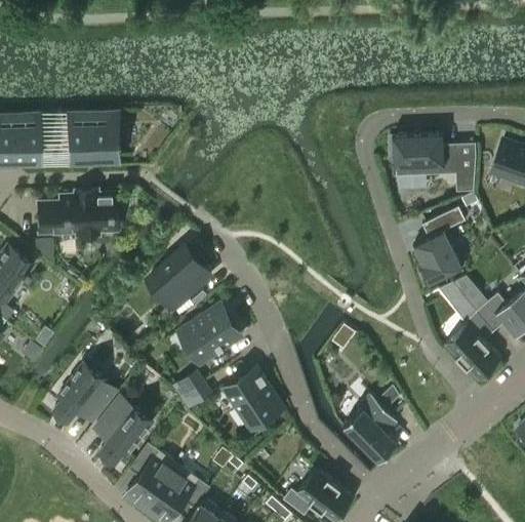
[(115,125),(67,126),(68,159),(111,158),(110,143),(115,143),(115,125)]
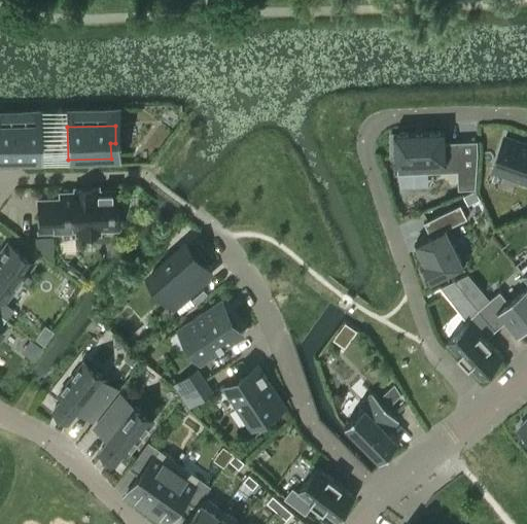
[(0,161),(39,161),(38,128),(0,128),(0,161)]
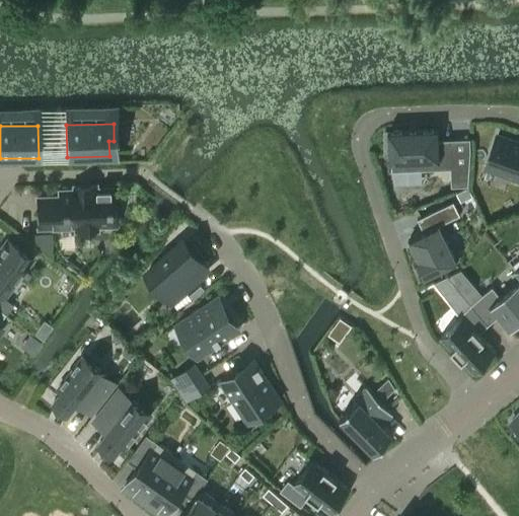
[(453,170),(452,143),(439,144),(438,132),(388,134),(389,135),(384,135),(385,154),(389,154),(390,164),(408,163),(409,172),(453,170)]
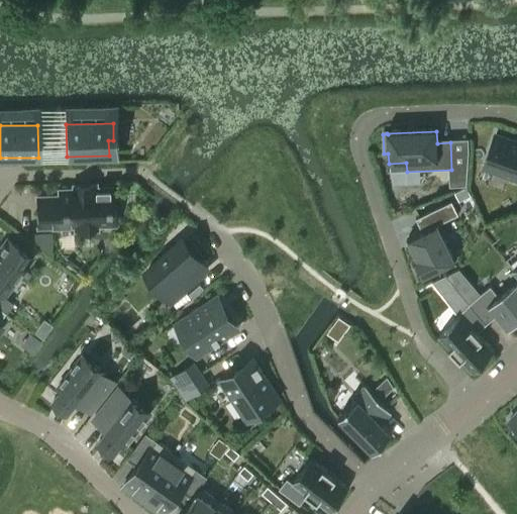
[(516,143),(496,136),(484,171),(516,182),(516,143)]
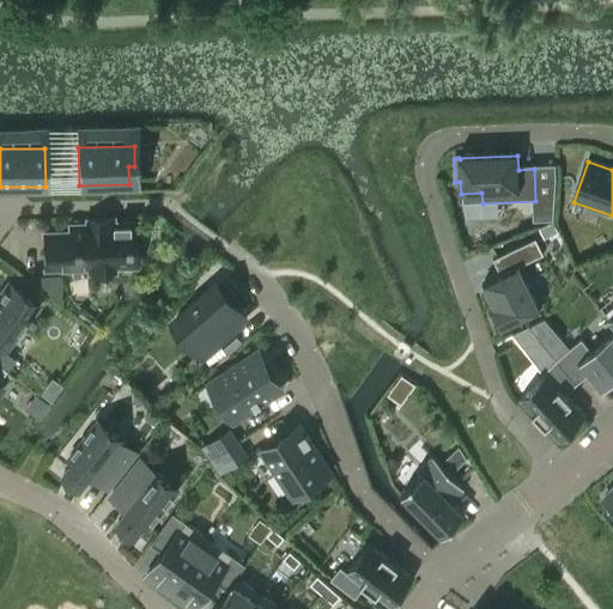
[(554,195),(540,196),(540,209),(534,211),(534,223),(553,221),(554,195)]
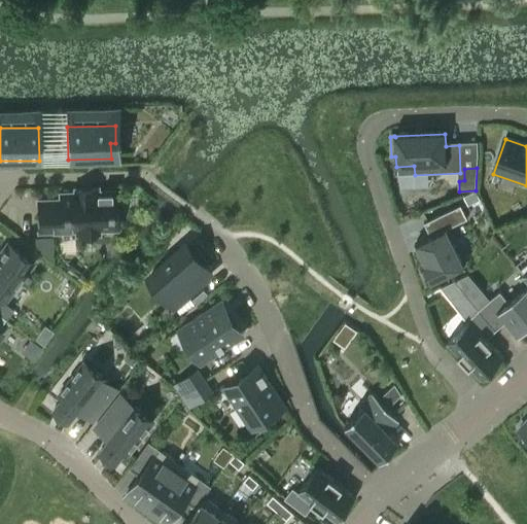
[(100,235),(99,231),(118,231),(118,223),(117,195),(98,196),(98,191),(75,191),(75,196),(60,197),(61,203),(38,204),(39,234),(76,232),(76,236),(100,235)]
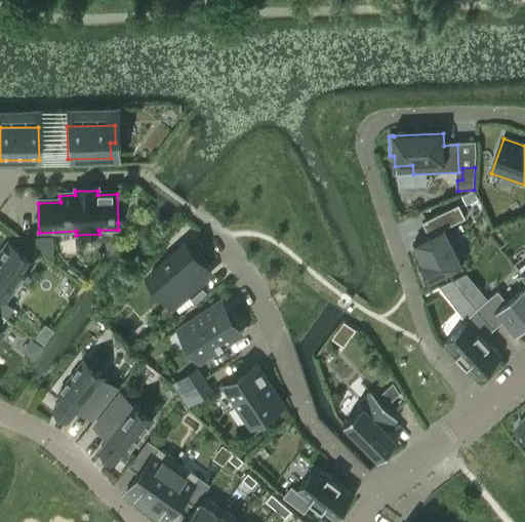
[(473,191),(461,197),(466,205),(477,200),(473,191)]
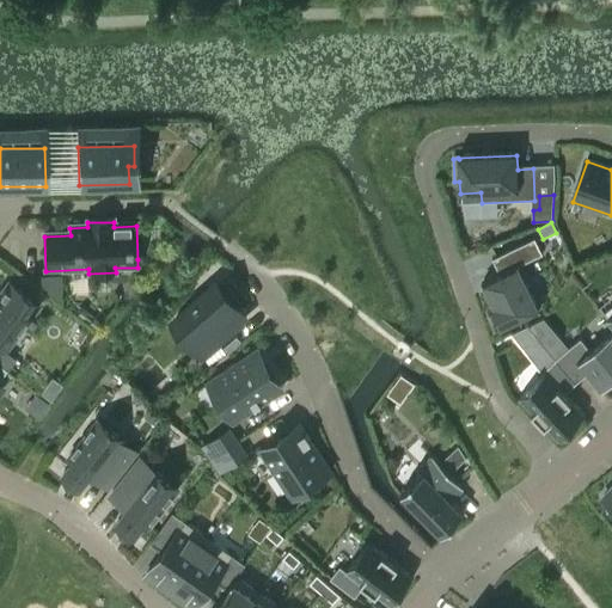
[(499,275),(483,282),(495,306),(493,307),(505,331),(539,314),(516,269),(543,257),(534,240),(491,260),(499,275)]
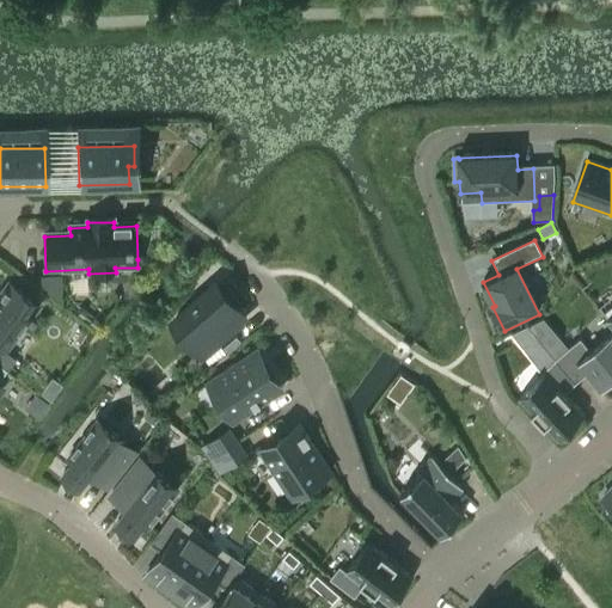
[(38,280),(34,286),(61,306),(60,278),(38,280)]
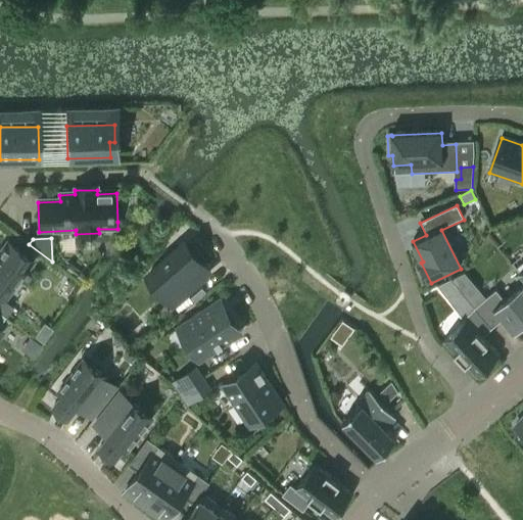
[(0,315),(5,319),(12,310),(4,302),(33,264),(6,244),(0,252),(0,315)]
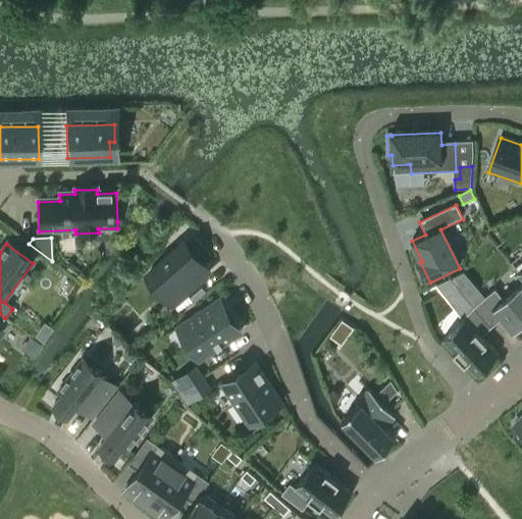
[(206,266),(186,244),(152,273),(147,278),(166,300),(173,308),(201,283),(195,276),(206,266)]
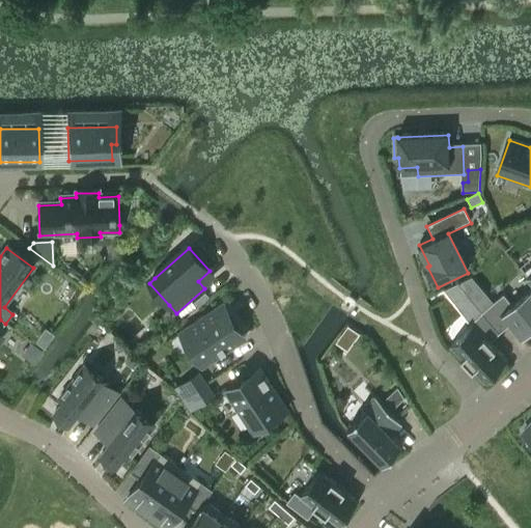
[(470,279),(458,285),(468,298),(478,289),(470,279)]
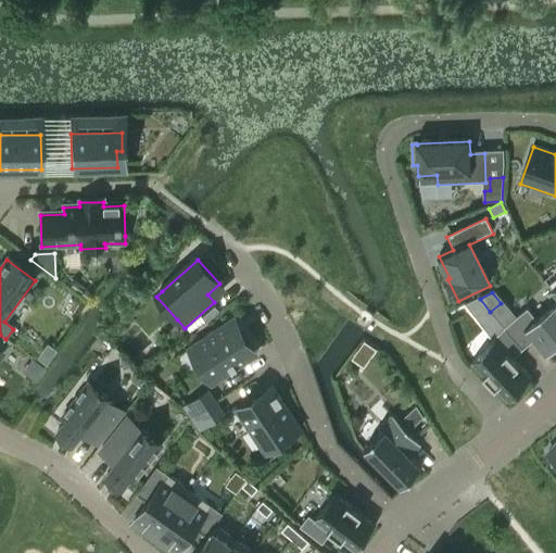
[(480,299),(465,306),(476,321),(491,313),(490,312),(480,299)]
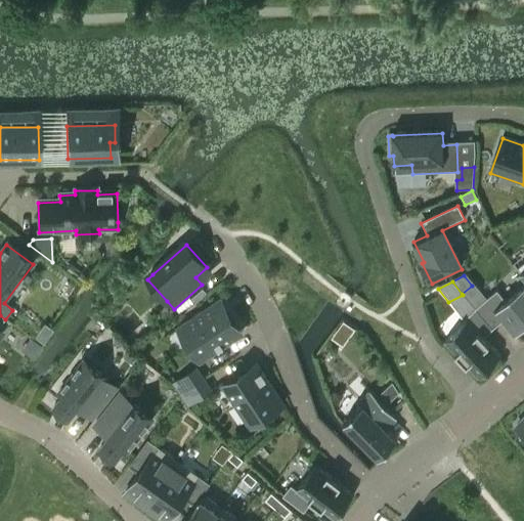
[(206,294),(201,288),(189,298),(194,304),(206,294)]
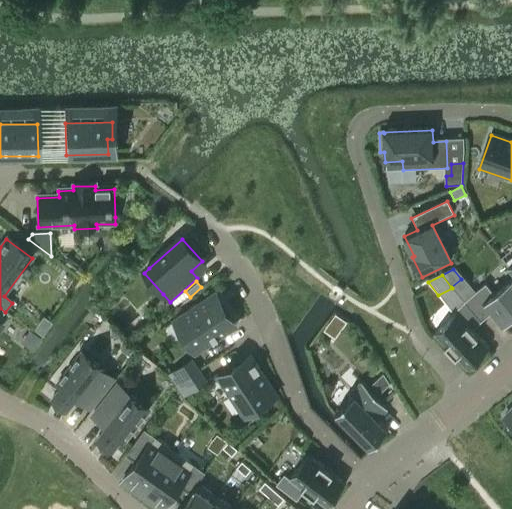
[(502,329),(511,320),(511,281),(494,296),(485,286),(464,304),(481,323),(490,315),(502,329)]
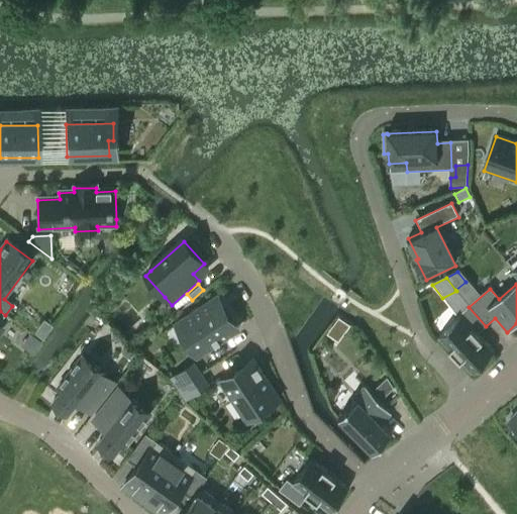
[(238,330),(217,299),(176,326),(197,358),(238,330)]
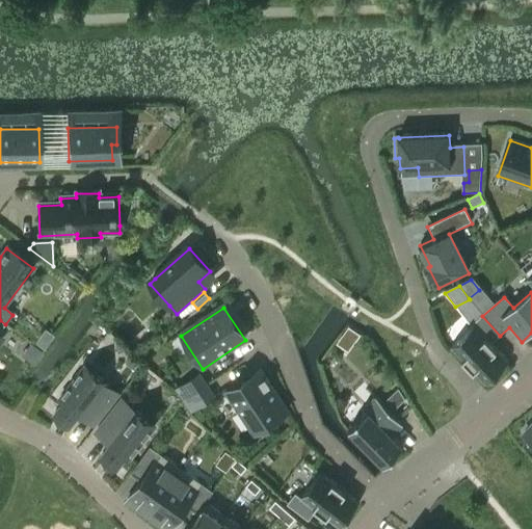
[(500,336),(482,316),(472,325),(473,327),(451,349),(485,386),(508,364),(490,345),(500,336)]
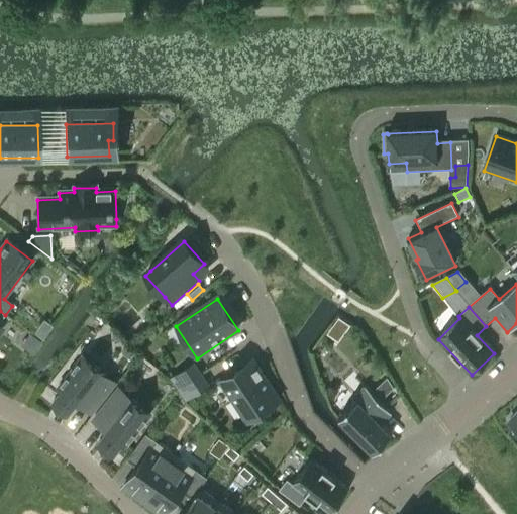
[(41,340),(50,327),(42,321),(33,334),(41,340)]
